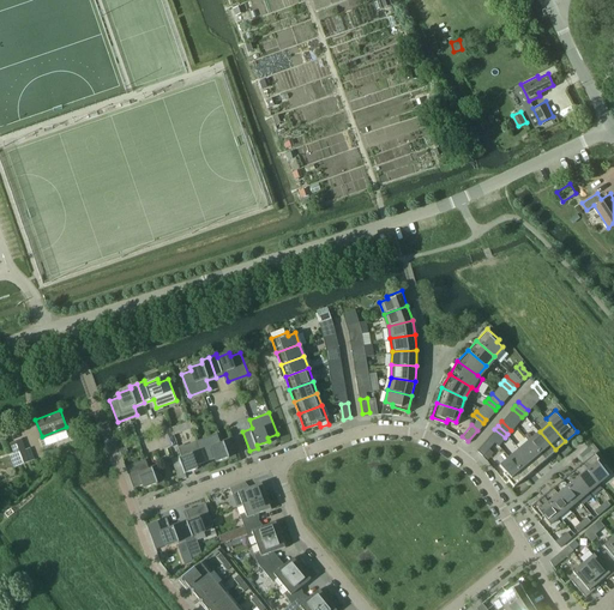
[(217,432),(197,439),(205,460),(215,457),(216,460),(228,456),(229,459),(236,456),(229,436),(220,440),(217,432)]
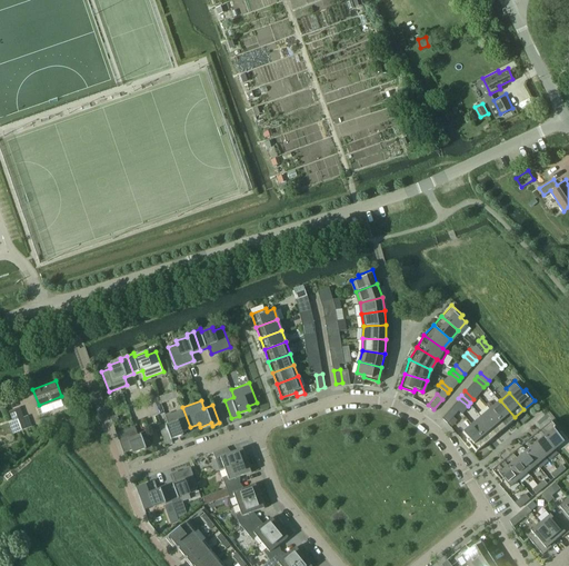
[(515,417),(500,400),(490,408),(506,425),(515,417)]
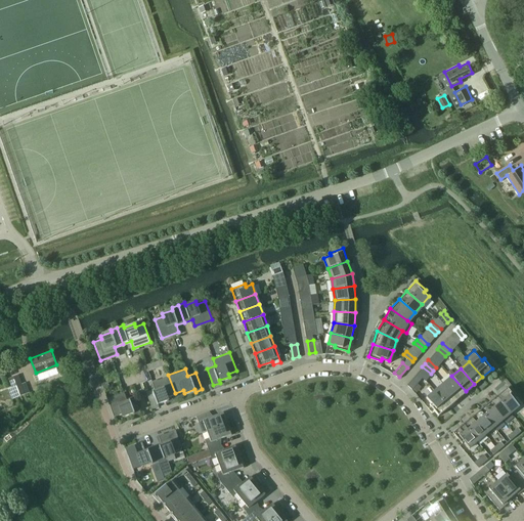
[(8,379),(12,386),(7,388),(11,397),(32,389),(27,379),(23,381),(18,374),(8,379)]
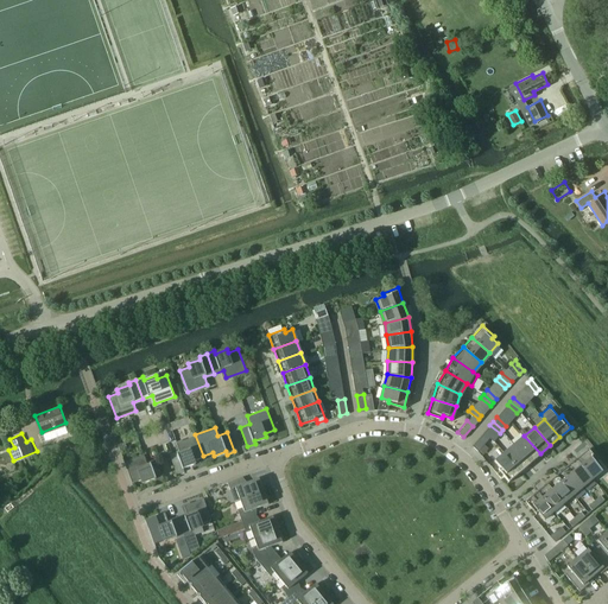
[(482,433),(473,445),(479,450),(488,438),(482,433)]
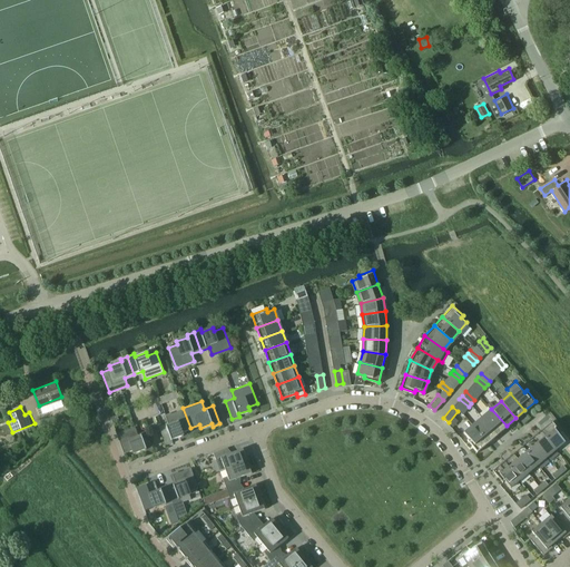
[(190,428),(183,408),(165,414),(168,421),(159,424),(166,443),(173,441),(172,438),(183,434),(182,431),(190,428)]
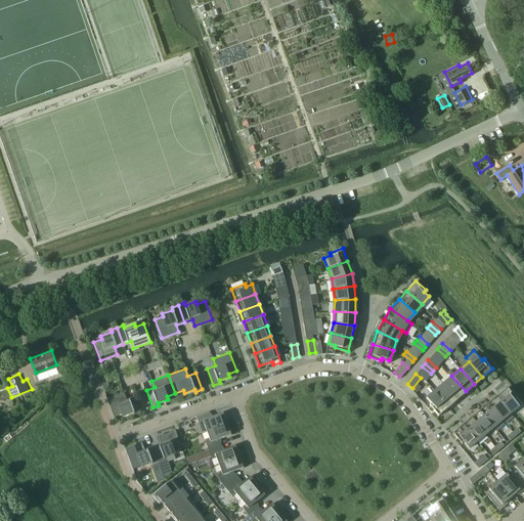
[(466,391),(451,376),(443,383),(456,398),(466,391)]
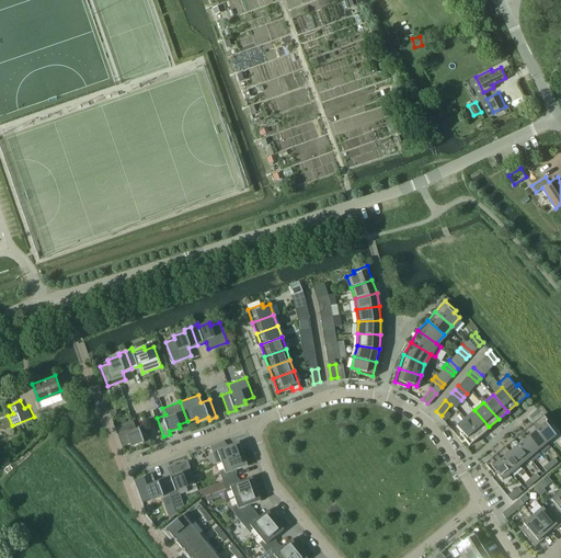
[(489,426),(474,410),(466,418),(480,434),(489,426)]
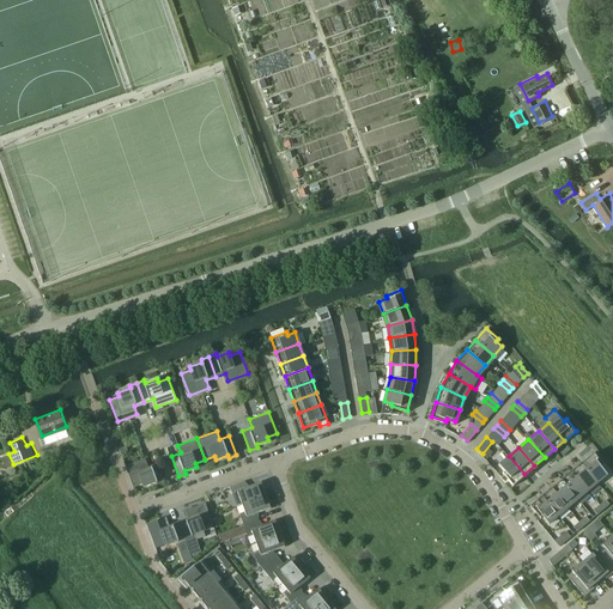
[(581,461),(598,480),(607,472),(601,466),(604,463),(593,451),(581,461)]
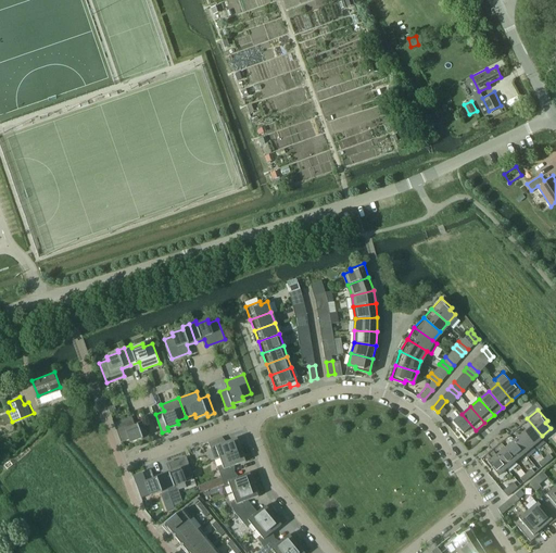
[(465,440),(476,430),(462,414),(453,420),(458,427),(456,429),(465,440)]
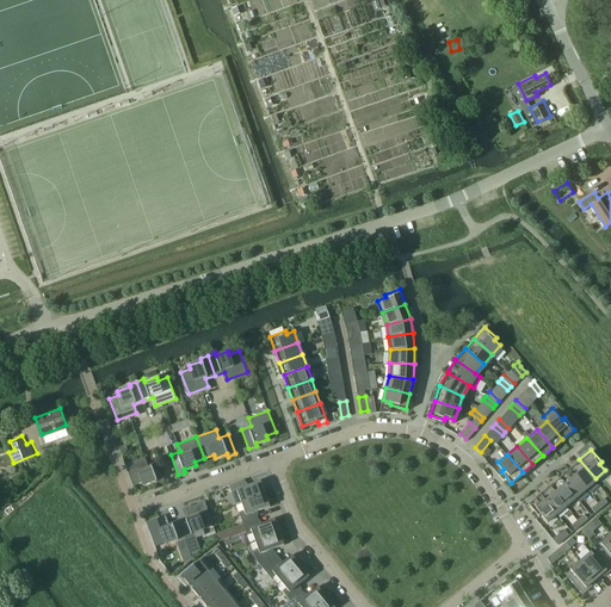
[(156,482),(164,479),(156,459),(147,463),(144,456),(124,463),(133,484),(142,481),(143,483),(155,479),(156,482)]
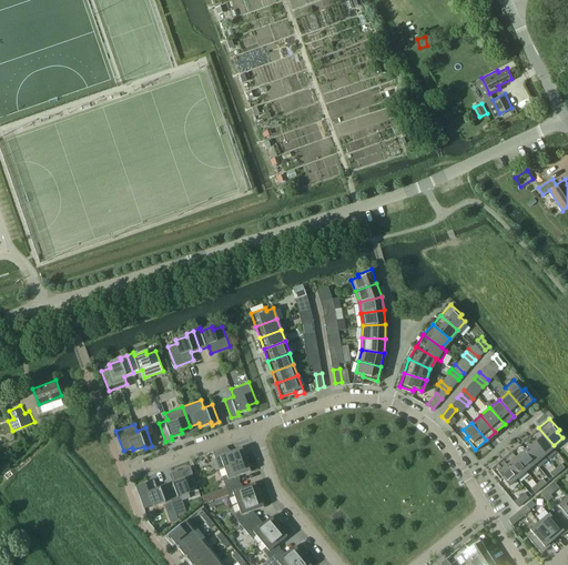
[(554,445),(538,427),(529,435),(544,453),(554,445)]
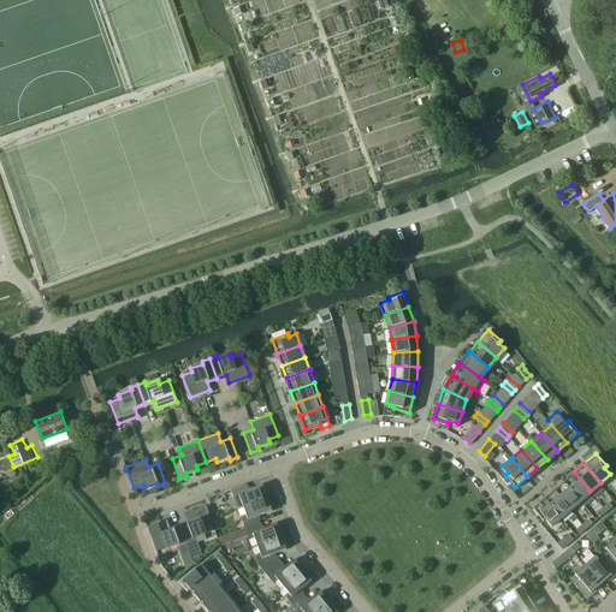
[(590,491),(574,471),(564,480),(580,499),(590,491)]
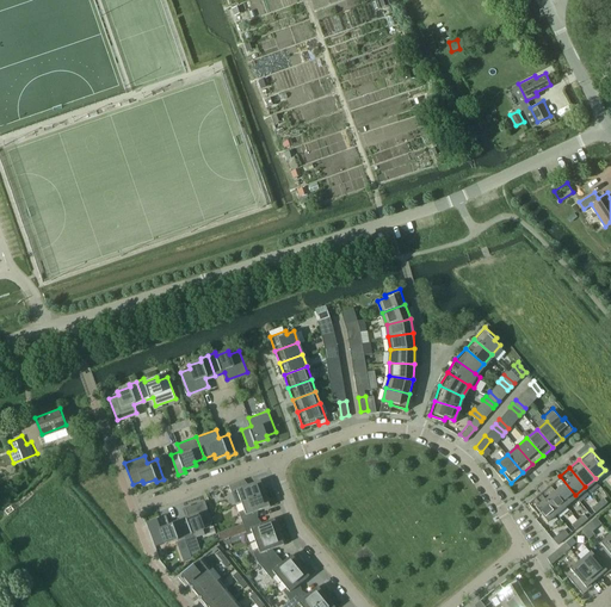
[(575,495),(560,476),(550,484),(566,503),(575,495)]
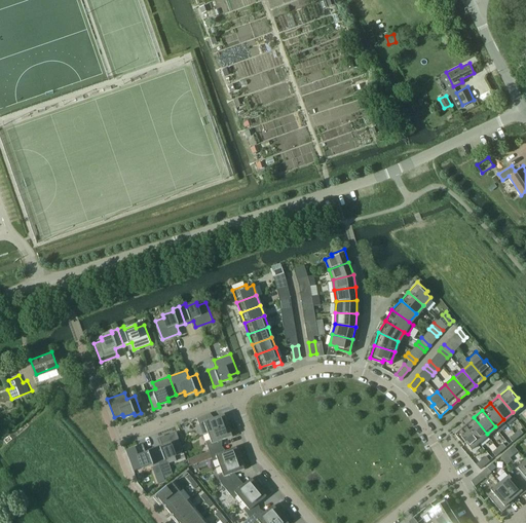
[(204,424),(208,432),(228,423),(224,412),(211,417),(209,412),(196,416),(200,426),(204,424)]
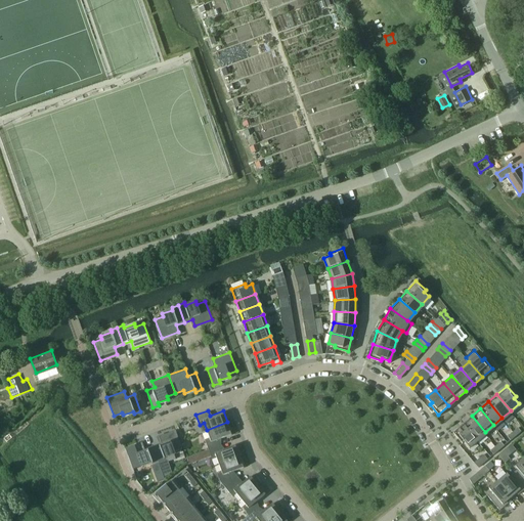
[(485,432),(472,416),(463,423),(477,439),(485,432)]
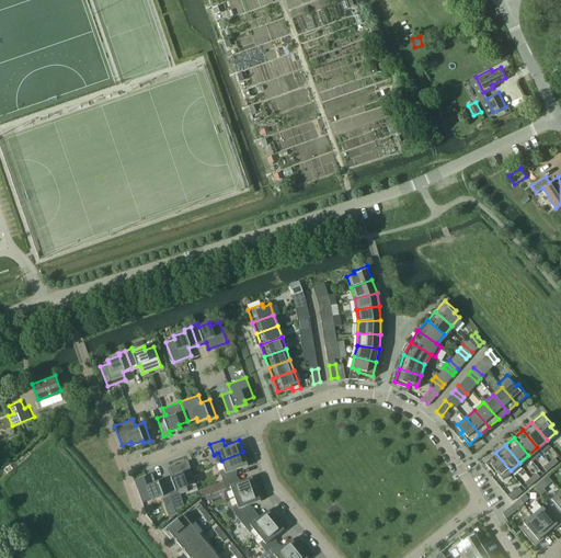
[(219,469),(222,479),(235,475),(232,469),(248,464),(243,452),(221,460),(224,467),(219,469)]
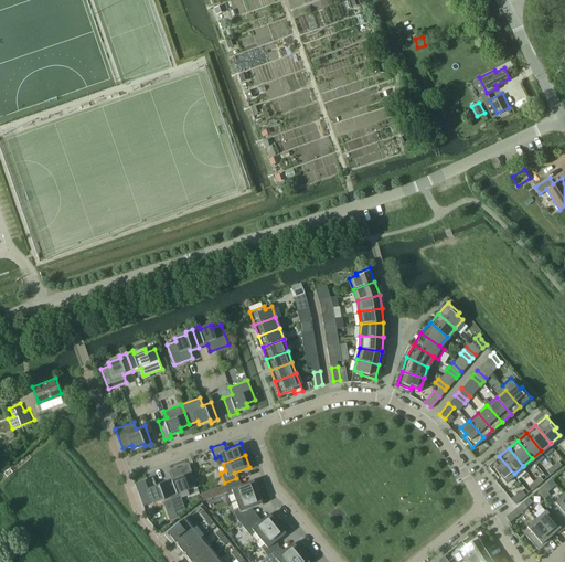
[(505,481),(514,474),(499,456),(488,465),(498,477),(500,475),(505,481)]
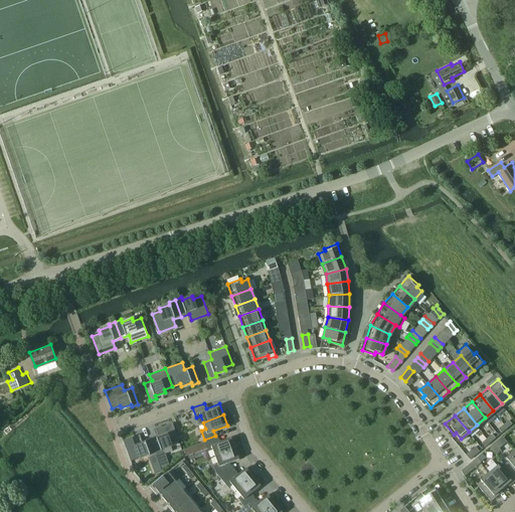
[(509,418),(503,422),(507,427),(512,422),(509,418)]
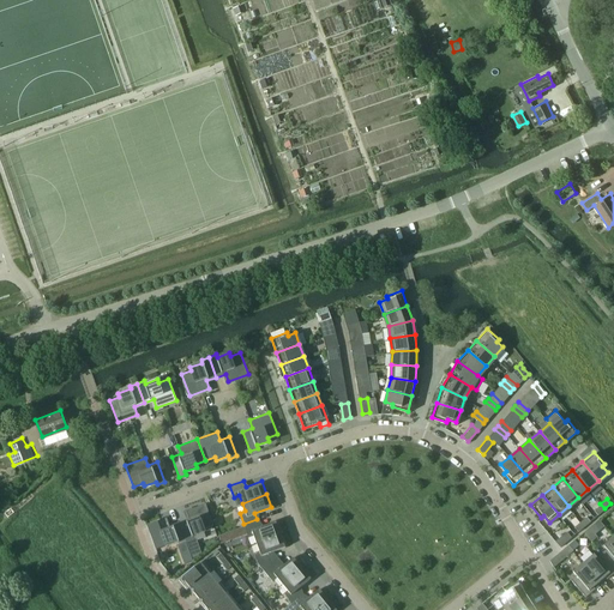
[(188,517),(179,520),(186,541),(193,538),(192,535),(204,530),(203,526),(214,523),(205,502),(186,509),(188,517)]
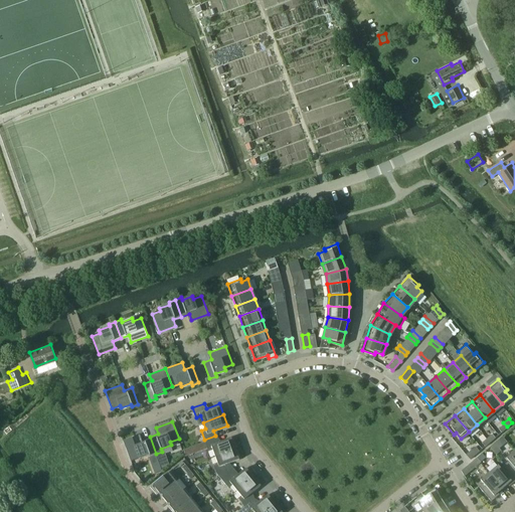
[(507,427),(503,422),(498,427),(502,431),(507,427)]
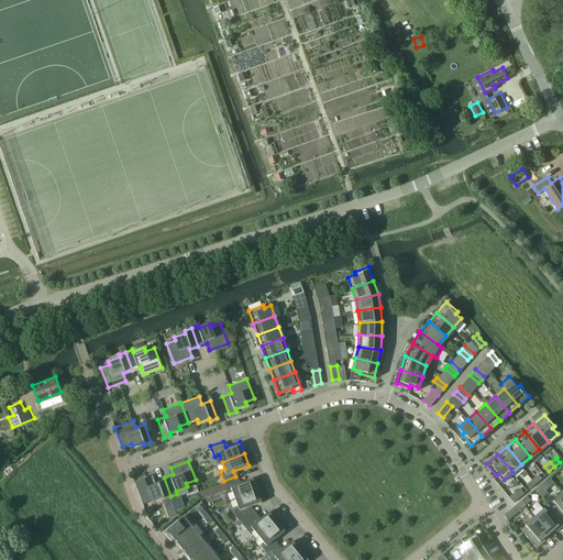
[(538,473),(532,478),(536,482),(541,478),(538,473)]
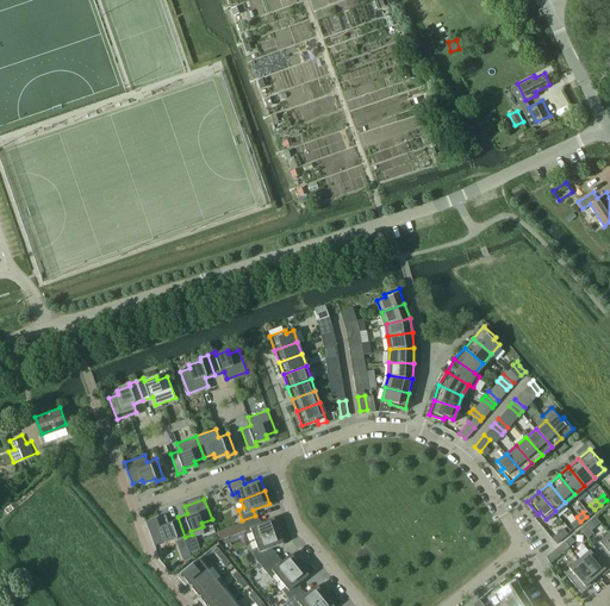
[(185,537),(178,517),(168,520),(166,513),(145,520),(154,541),(163,537),(165,541),(176,536),(178,539),(185,537)]
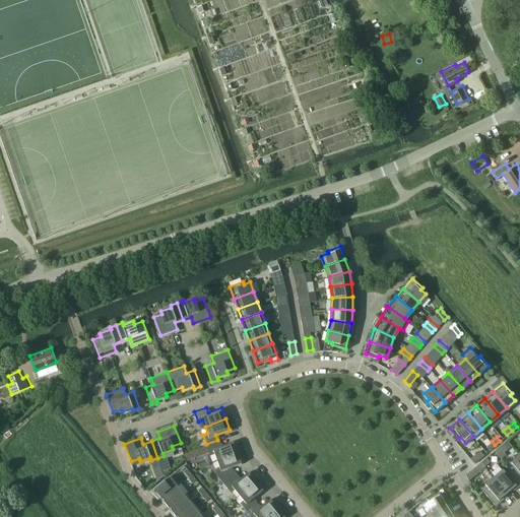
[(217,440),(206,444),(210,454),(214,452),(216,459),(237,451),(234,441),(219,445),(217,440)]
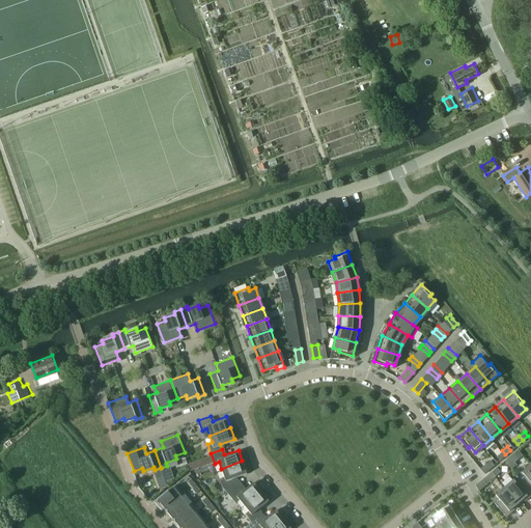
[(505,454),(502,450),(497,454),(500,459),(505,454)]
